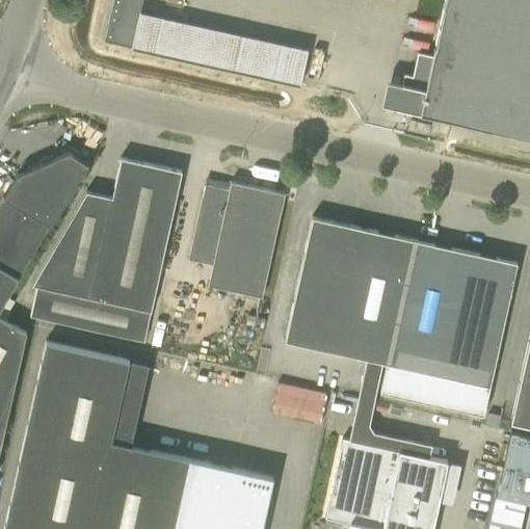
[(142,14),(144,0),(115,0),(106,44),(134,50),(134,51),(301,88),(310,51),(142,14)]
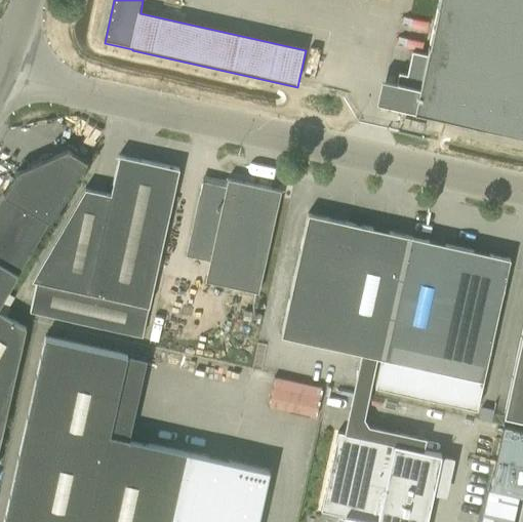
[(522,0),(441,0),(416,114),(522,137),(522,0)]
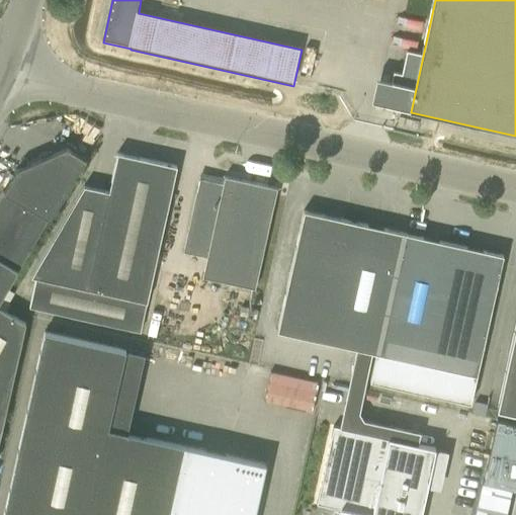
[(0,201),(0,447),(8,414),(27,325),(0,309),(0,307),(20,272),(20,273),(51,221),(53,222),(87,161),(68,150),(19,171),(6,193),(5,193),(0,201)]
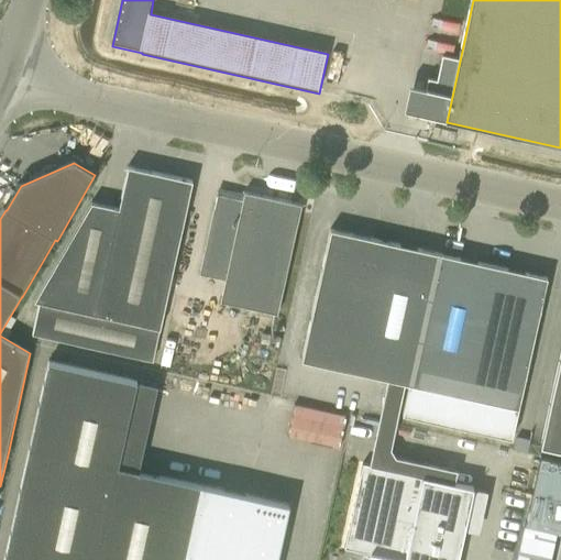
[(34,337),(155,363),(195,183),(130,168),(121,210),(94,205),(35,304),(41,305),(34,337)]
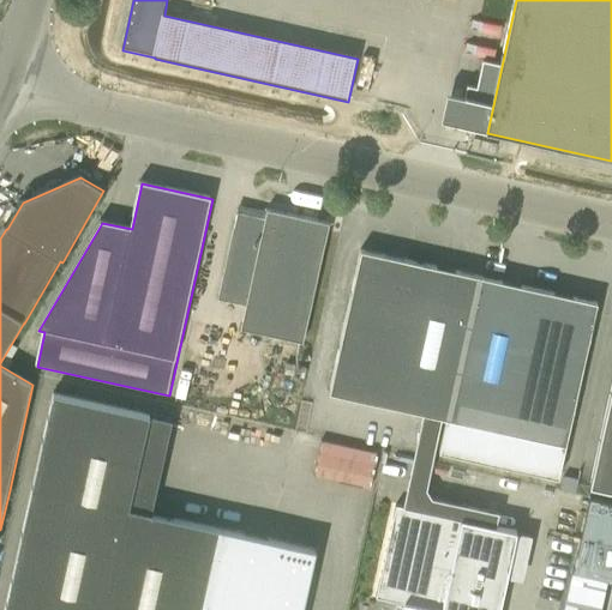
[(243,331),(305,344),(331,225),(269,212),(268,216),(244,210),(239,212),(220,301),(247,307),(243,331)]
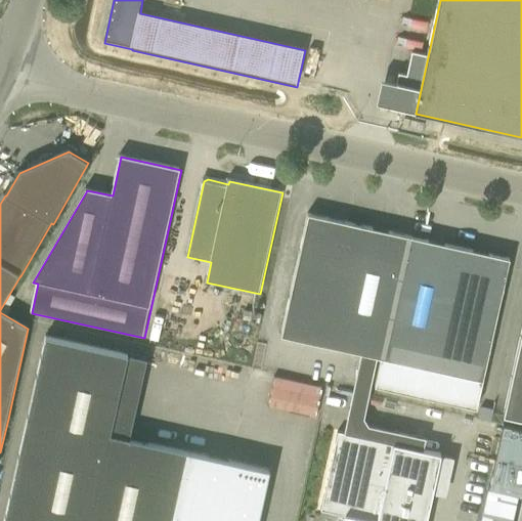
[(361,355),(353,394),(370,397),(378,359),(382,359),(383,360),(410,239),(309,216),(283,338),(361,355)]
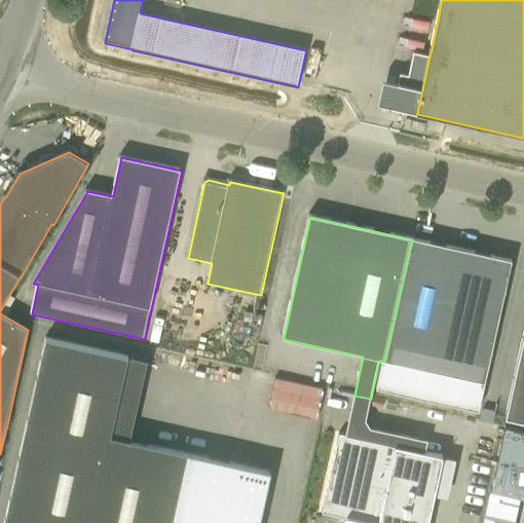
[(480,412),(486,383),(513,261),(412,239),(384,362),(383,361),(378,389),(480,412)]
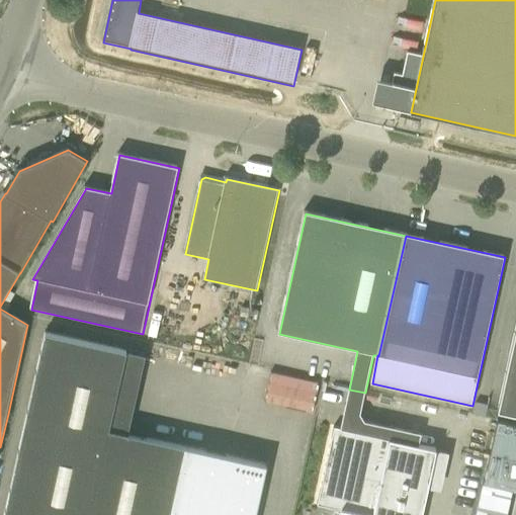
[(257,514),(268,466),(109,431),(127,352),(47,334),(6,514),(257,514)]
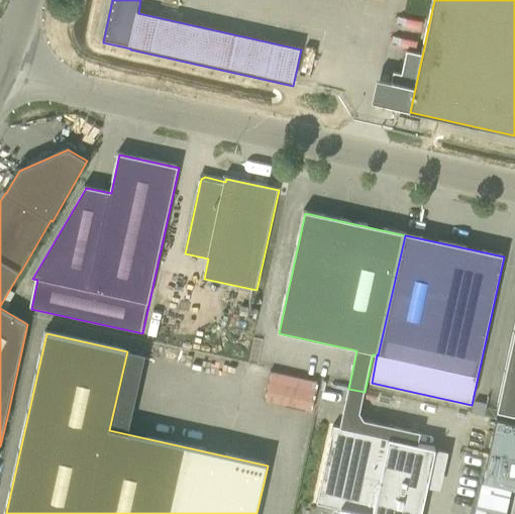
[(514,335),(498,413),(514,417),(514,335)]
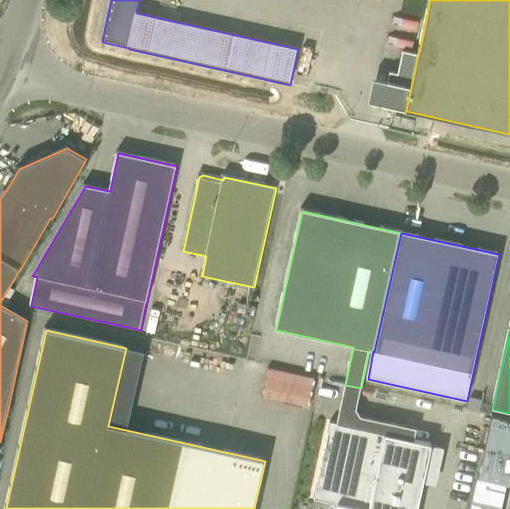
[(361,388),(345,385),(336,425),(332,424),(315,500),(338,506),(337,508),(418,508),(432,446),(414,442),(417,429),(361,417),(356,410),(361,388)]
